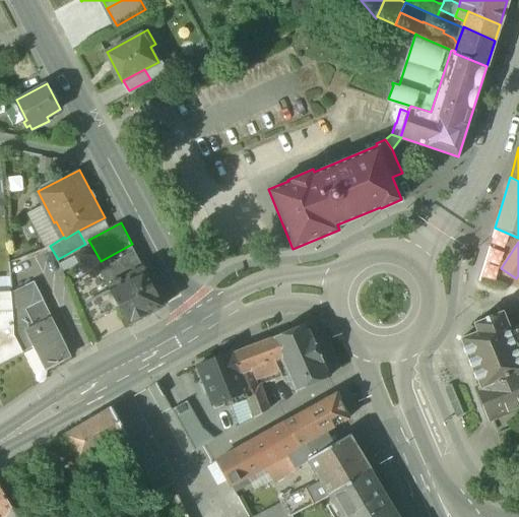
[(164,304),(132,244),(101,261),(100,265),(129,323),(164,304)]
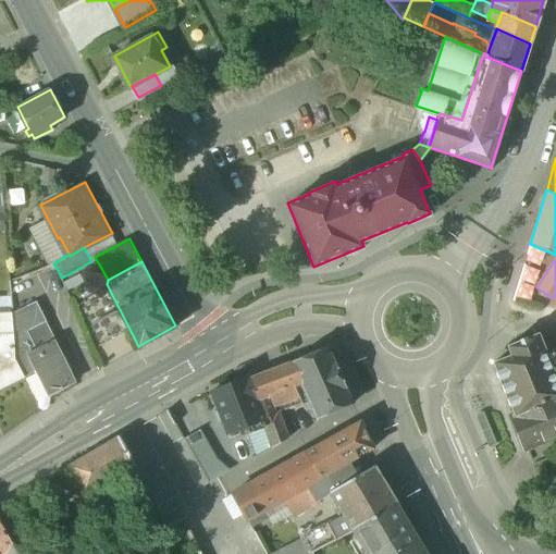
[(47,320),(37,299),(12,311),(15,343),(31,335),(37,347),(56,339),(50,327),(47,320)]
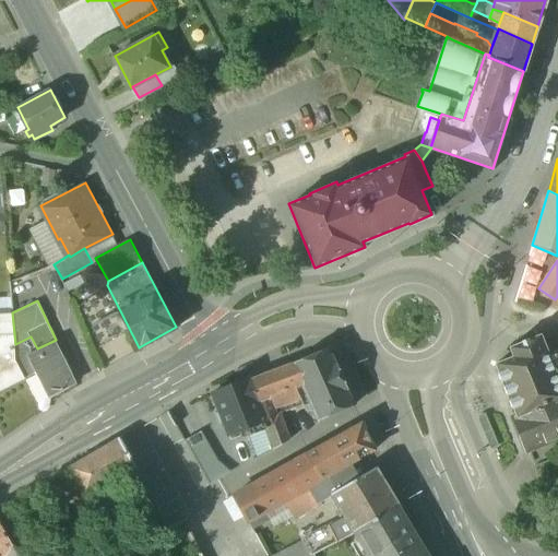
[(12,312),(0,314),(0,389),(25,377),(15,358),(15,344),(12,312)]
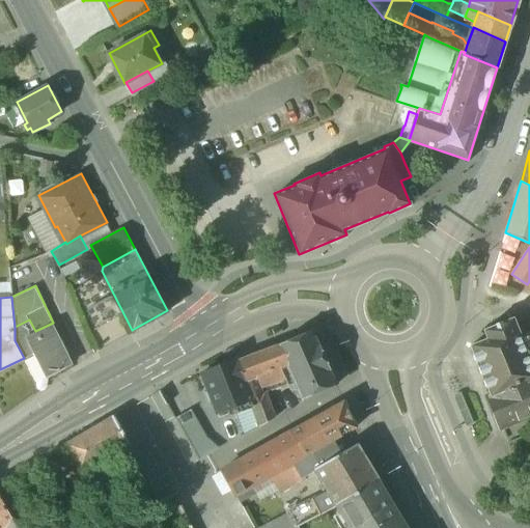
[(529,331),(521,335),(513,316),(483,329),(487,338),(470,344),(491,393),(487,394),(501,426),(529,414),(529,331)]
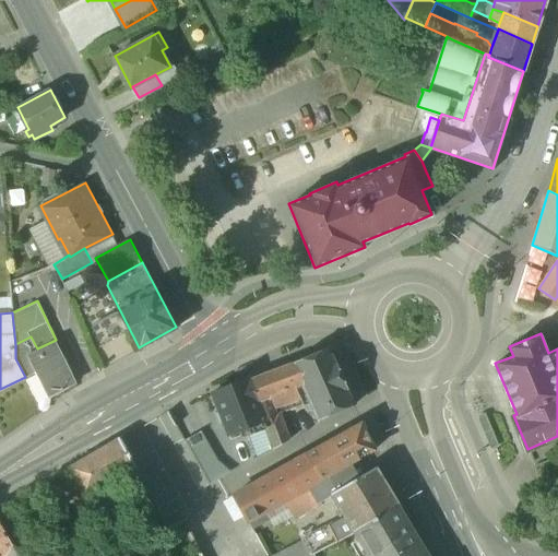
[(31,336),(15,344),(15,358),(25,377),(36,371),(27,354),(37,349),(31,336)]
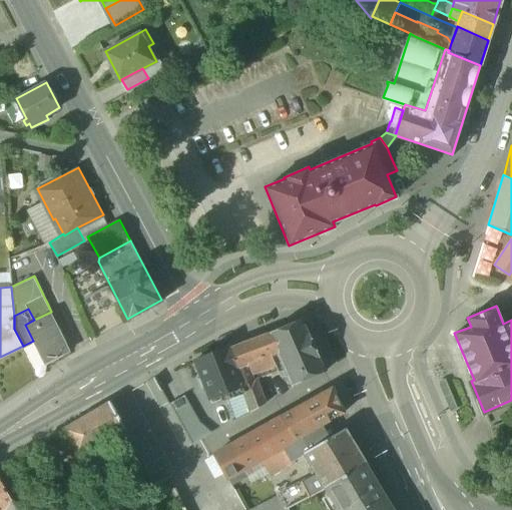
[(34,320),(25,325),(33,341),(34,342),(60,330),(51,312),(34,320)]
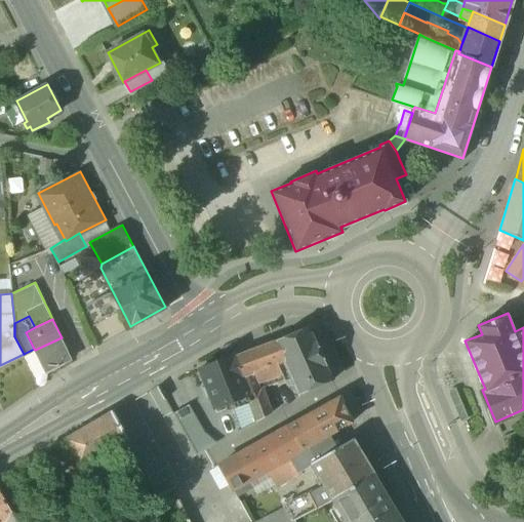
[(310,326),(277,340),(236,356),(242,374),(263,367),(269,383),(280,378),(281,382),(292,377),(299,393),(333,378),(310,326)]
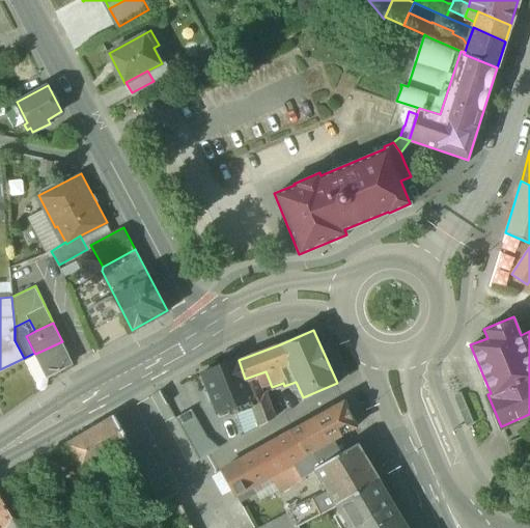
[(238,359),(204,371),(219,410),(228,406),(230,413),(245,408),(243,401),(251,398),(251,396),(246,383),(245,380),(239,360),(238,359)]
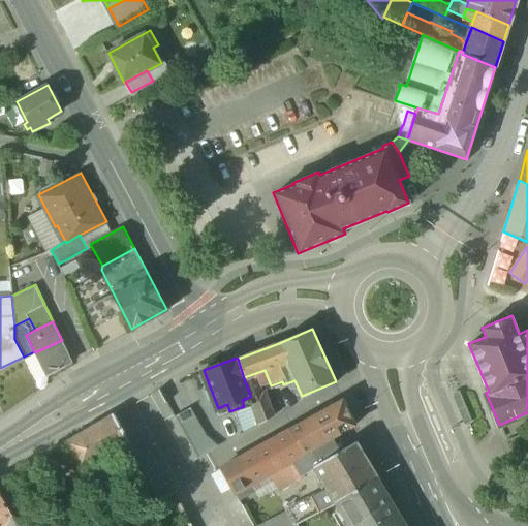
[(257,377),(245,381),(250,395),(261,391),(257,377)]
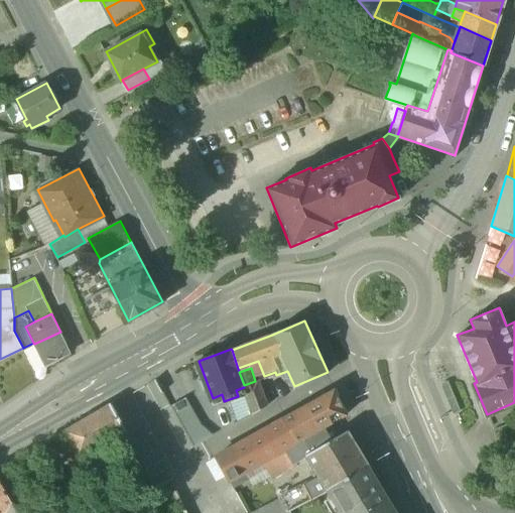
[(255,381),(244,385),(244,387),(249,399),(262,392),(258,380),(255,381)]
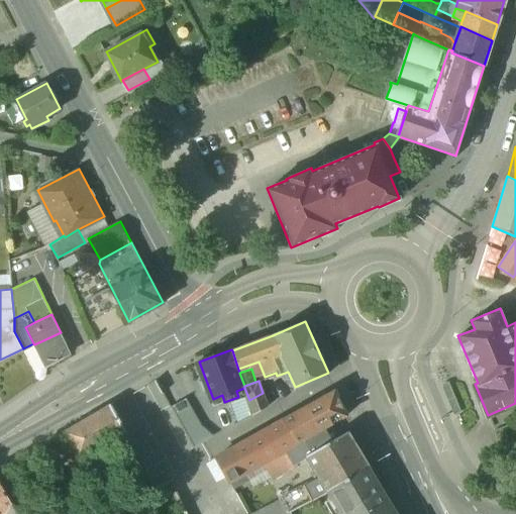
[(275,386),(263,393),(267,406),(276,401),(287,398),(281,383),(275,386)]
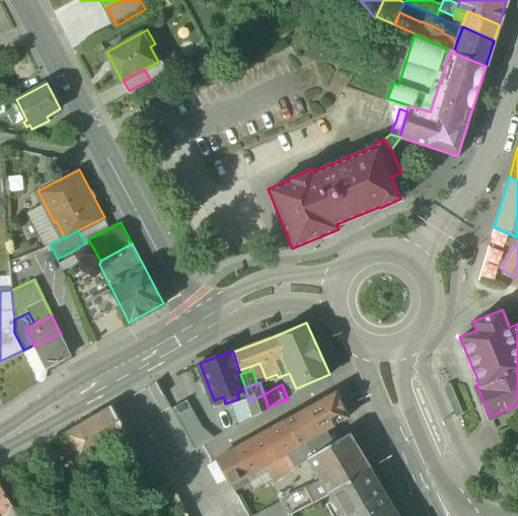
[(337,391),(286,420),(299,443),(326,428),(348,416),(337,391)]
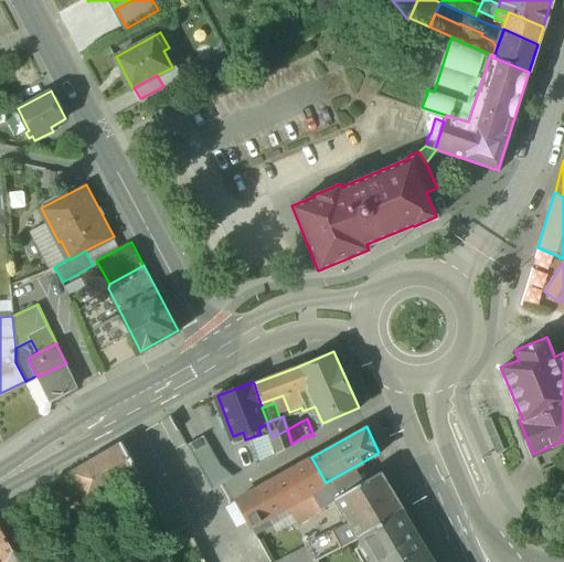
[(287,430),(273,437),(277,452),(291,444),(287,430)]
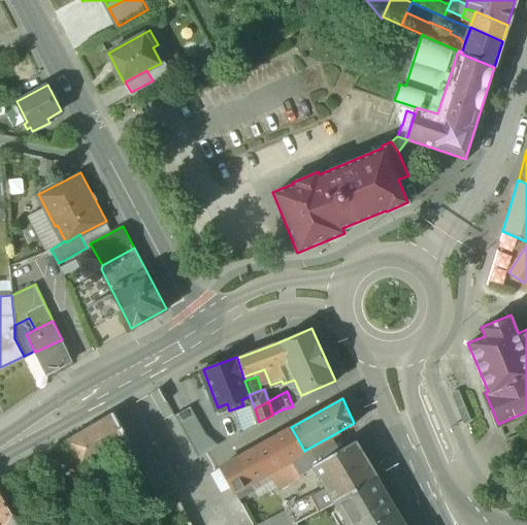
[(190,405),(175,414),(197,452),(199,455),(206,452),(216,443),(205,433),(190,405)]
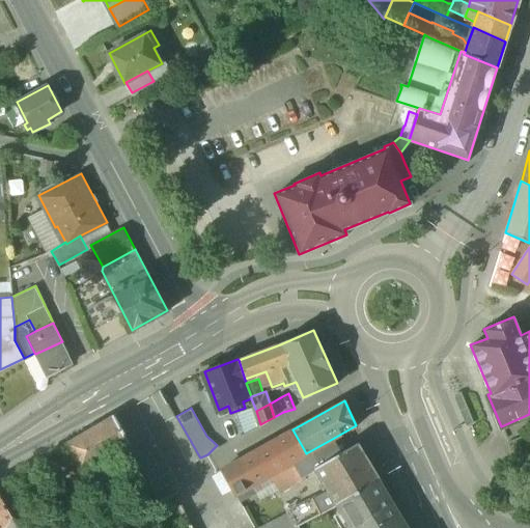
[(113,415),(66,443),(95,493),(111,480),(109,477),(99,460),(128,443),(113,415)]
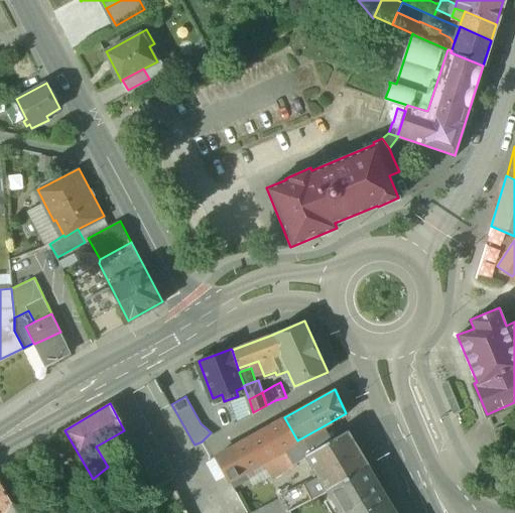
[(284,417),(216,456),(230,480),(246,470),(263,461),(263,460),(297,440),(284,417)]
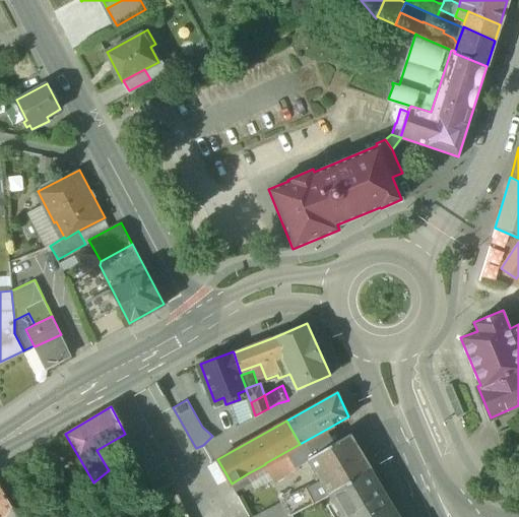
[(265,463),(265,464),(274,479),(310,460),(309,458),(333,443),(327,429),(300,444),(265,463)]
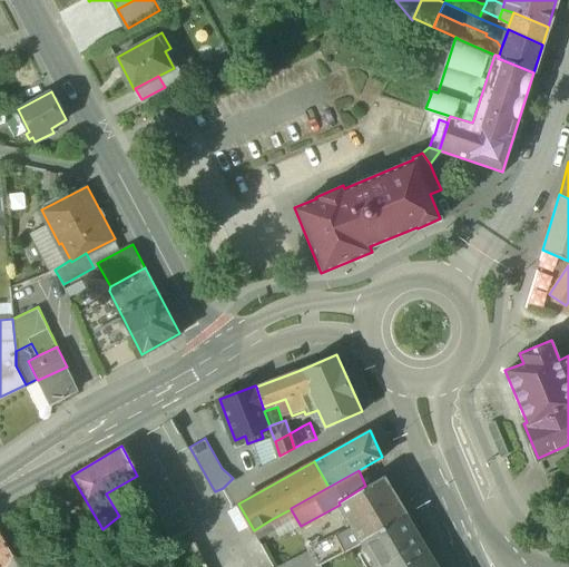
[(384,476),(339,502),(340,505),(349,518),(343,520),(347,527),(352,525),(353,526),(361,540),(406,514),(384,476)]
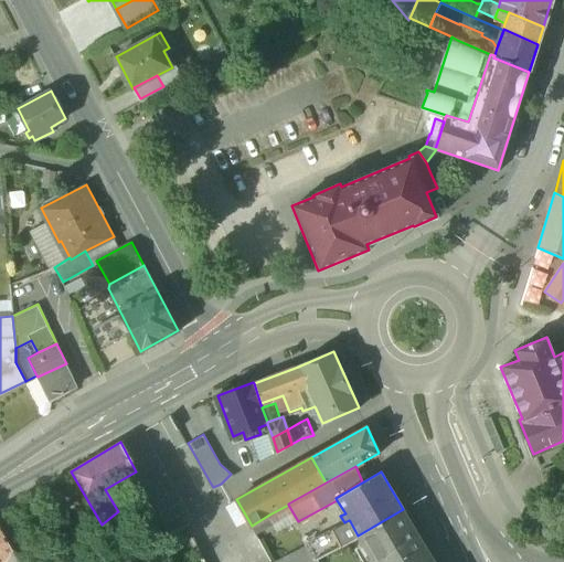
[(148,495),(140,481),(131,486),(139,499),(148,495)]
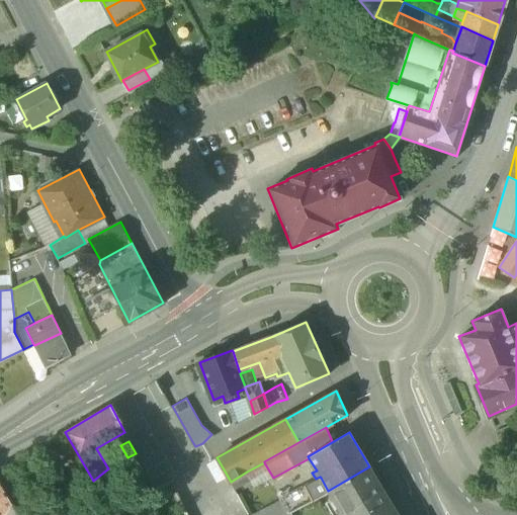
[(127,457),(118,463),(125,476),(143,466),(136,453),(127,457)]
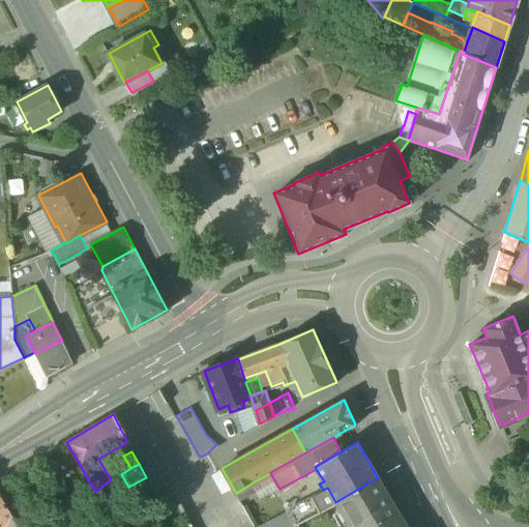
[(408,526),(378,477),(335,502),(336,503),(350,526),(408,526)]
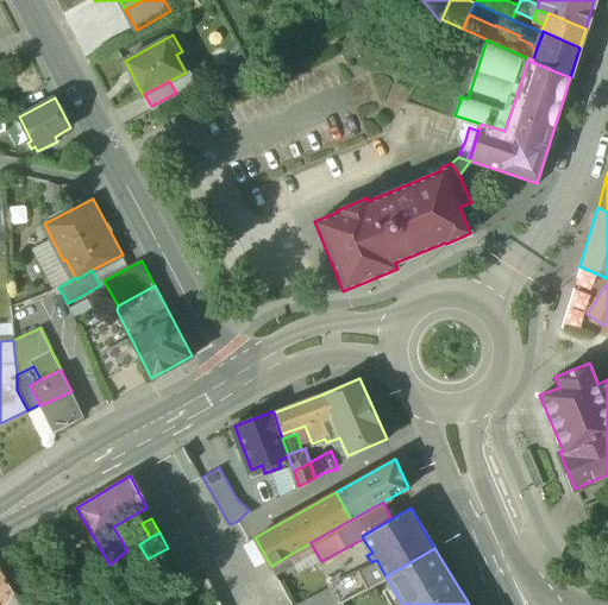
[(290,554),(271,566),(275,571),(294,560),(290,554)]
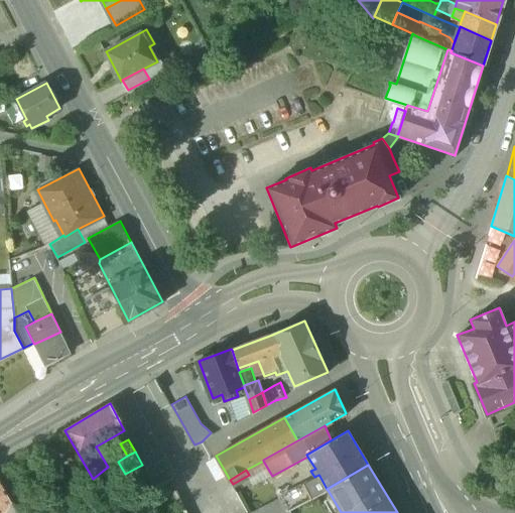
[(319,476),(281,496),(289,510),(290,509),(328,490),(327,489),(319,476)]
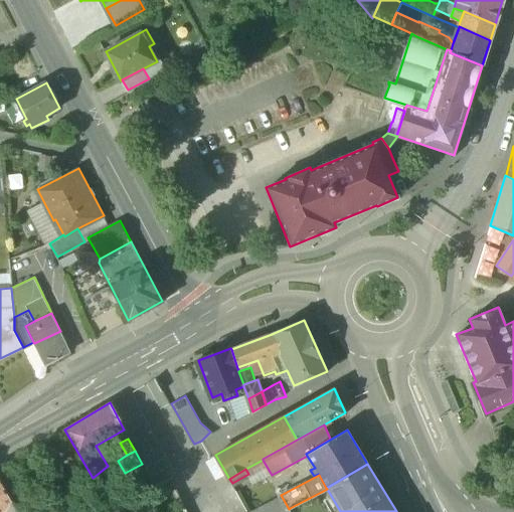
[(0,482),(0,511),(17,511),(7,494),(0,482)]
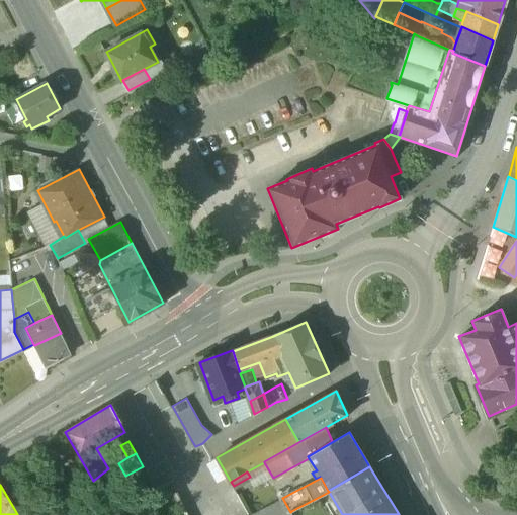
[(249,514),(292,514),(291,511),(290,512),(282,498),(249,514)]
